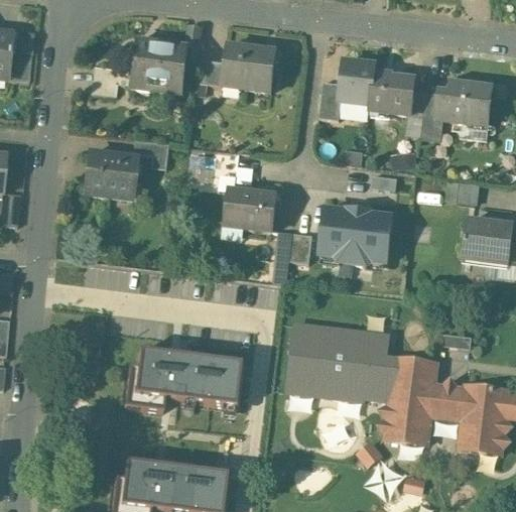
[(10,35),(0,33),(0,80),(6,81),(9,50),(10,35)]
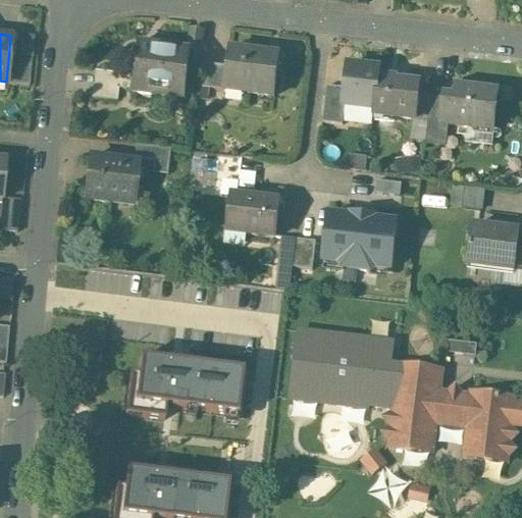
[(170,48),(146,46),(146,45),(134,43),(131,72),(128,87),(128,90),(157,94),(157,88),(184,91),(183,97),(185,97),(190,50),(171,47),(170,48)]
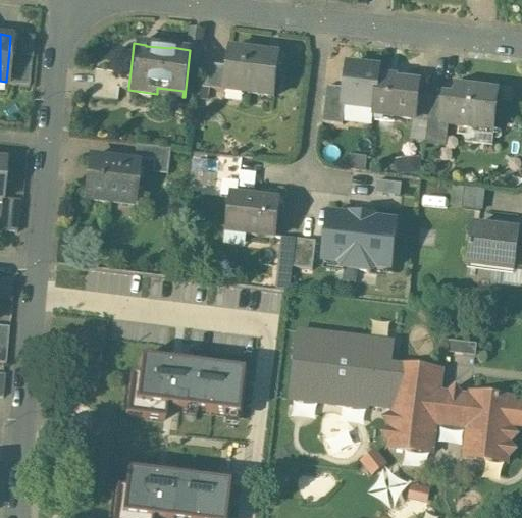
[(279,53),(266,51),(266,52),(229,48),(227,63),(224,85),(244,87),(244,90),(274,94),(279,53)]
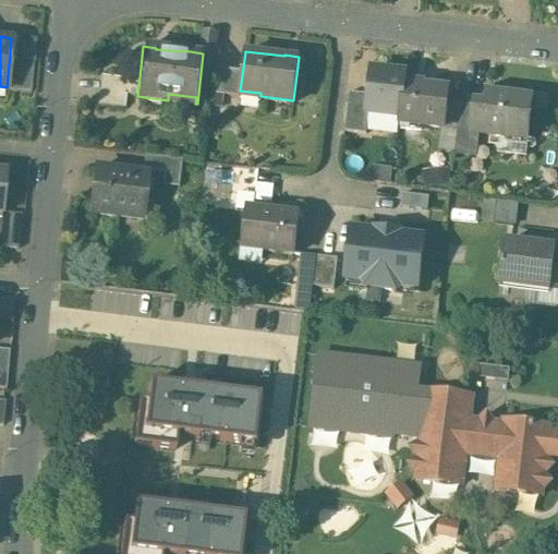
[(10,55),(7,87),(31,88),(33,57),(10,55)]
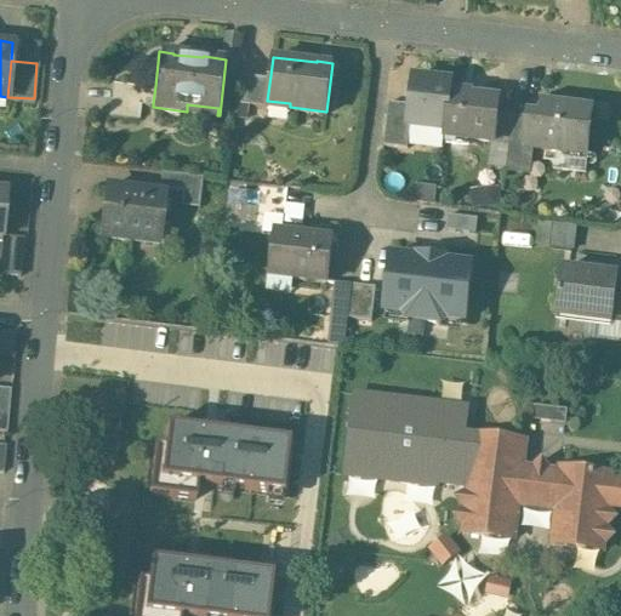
[(271,75),(239,72),(235,101),(267,104),(267,101),(271,75)]
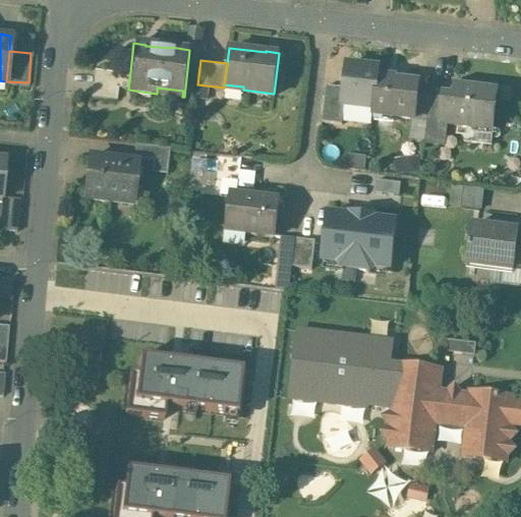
[(379,66),(347,63),(344,85),(342,104),(344,104),(372,107),(377,74),(378,74),(379,66)]
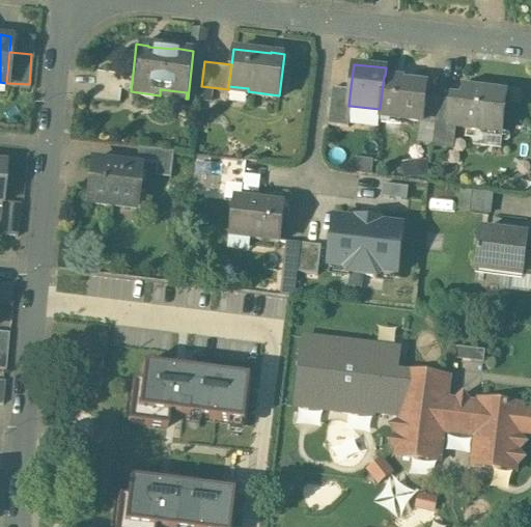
[(133,74),(95,68),(92,98),(118,100),(119,87),(131,88),(133,74)]
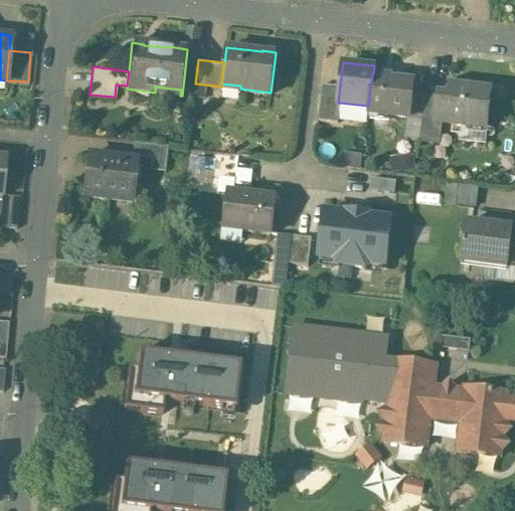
[(373,73),(372,73),(368,106),(368,111),(369,111),(369,110),(388,112),(388,114),(410,116),(413,92),(414,81),(391,78),(391,75),(373,73)]
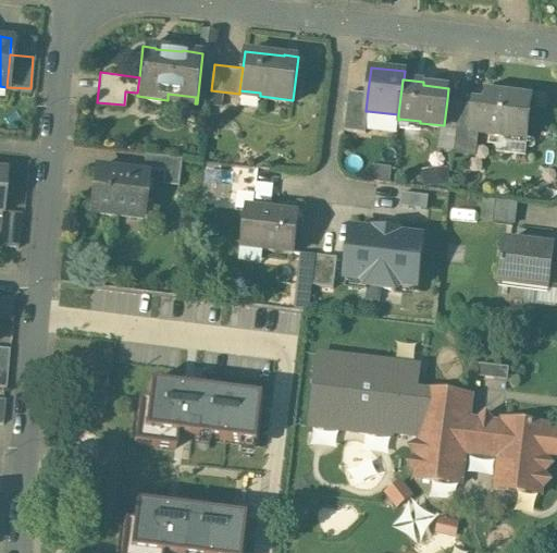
[(366,111),(368,91),(348,89),(344,128),(366,131),(368,111),(366,111)]
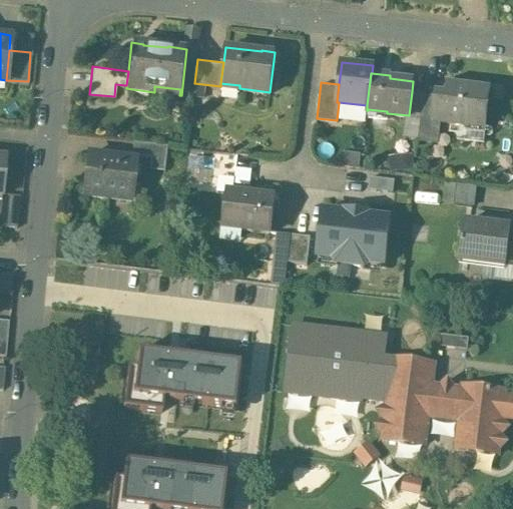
[(446,95),(436,94),(433,118),(451,120),(451,122),(485,126),(490,89),(447,84),(446,95)]
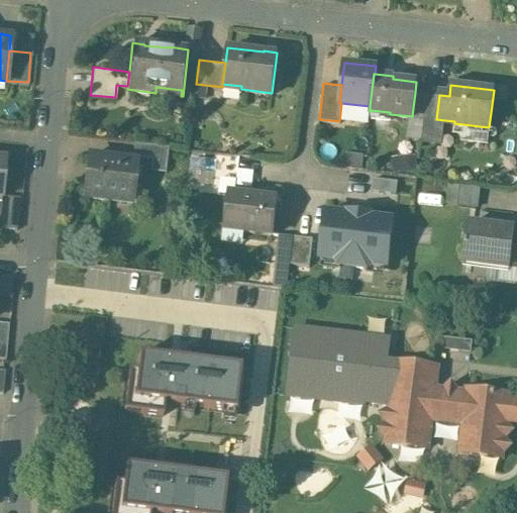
[(412,116),(424,118),(427,94),(415,92),(412,116)]
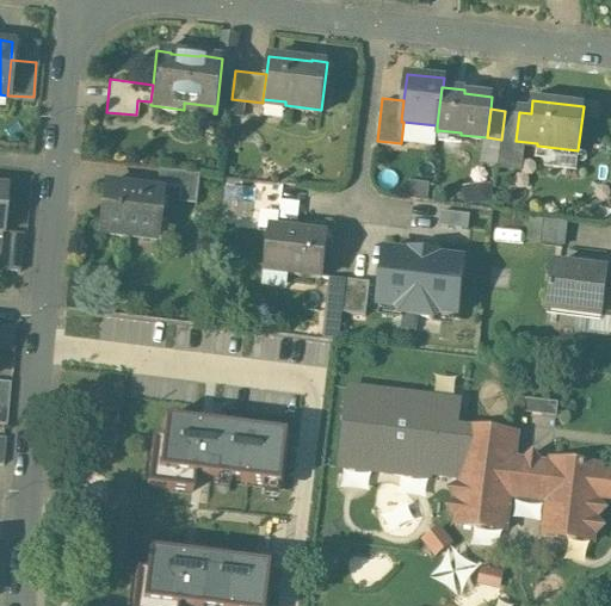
[(516,141),(519,112),(505,111),(501,140),(516,141)]
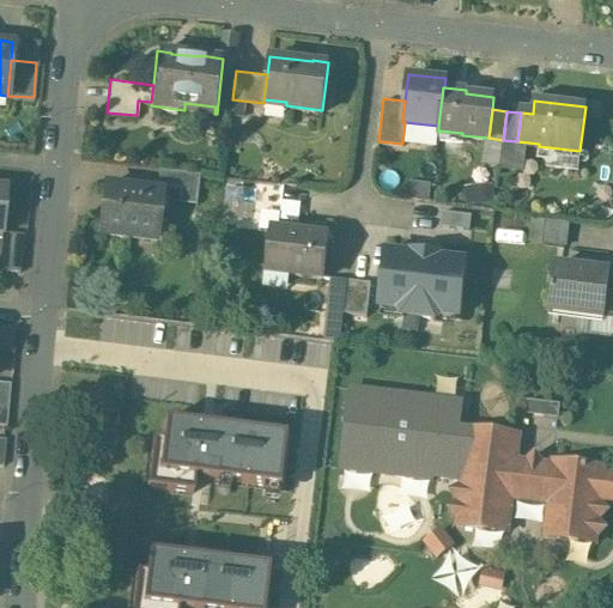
[(200,171),(159,165),(157,182),(199,187),(200,171)]
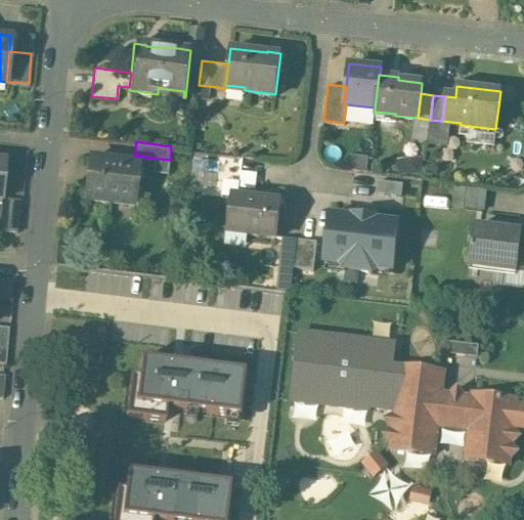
[(137,162),(88,156),(83,197),(113,201),(113,197),(133,199),(137,162)]
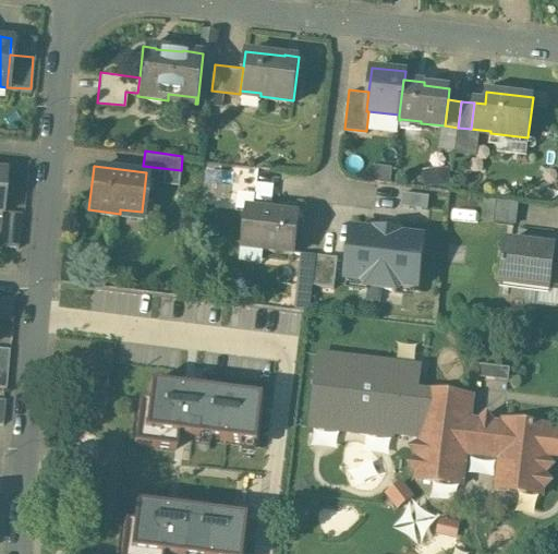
[(516,219),(519,200),(484,193),(481,213),(516,219)]
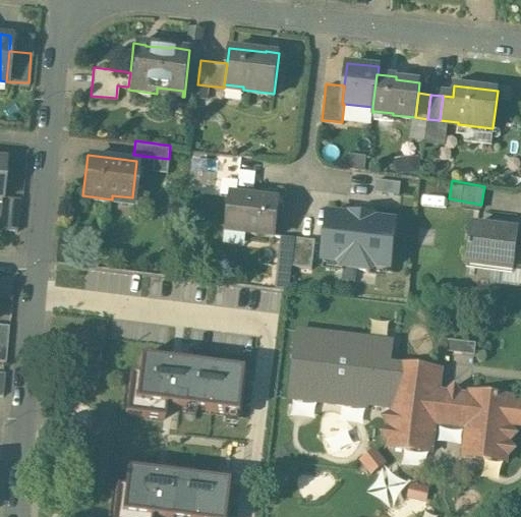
[(1,196),(0,195),(0,206),(4,207),(2,227),(16,228),(19,195),(1,194),(1,196)]
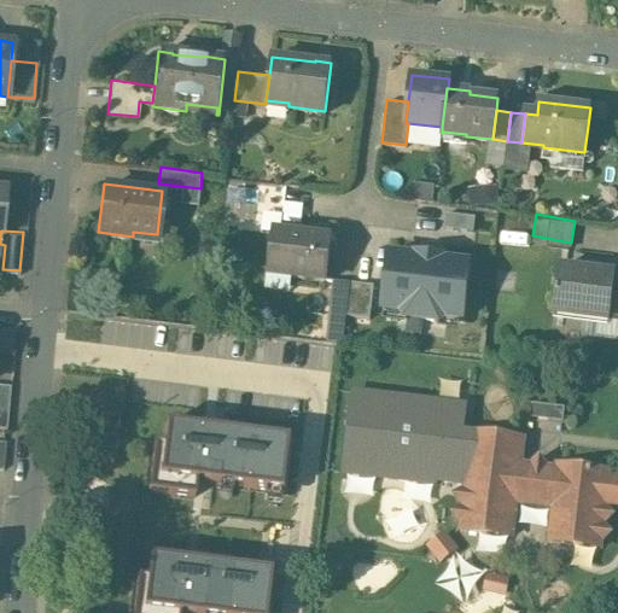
[(331,238),(274,231),(269,272),(326,279),(331,238)]
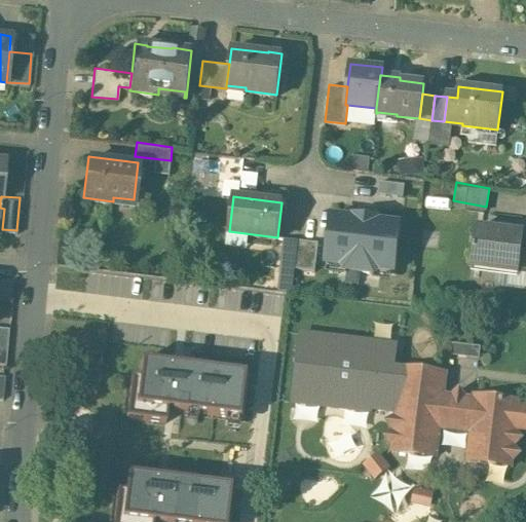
[(401,220),(333,212),(327,263),(395,270),(401,220)]
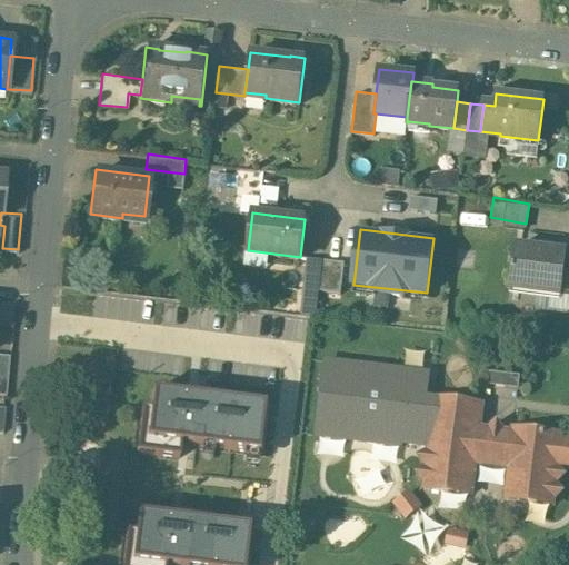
[(565,250),(513,244),(508,285),(560,291),(561,276),(565,250)]
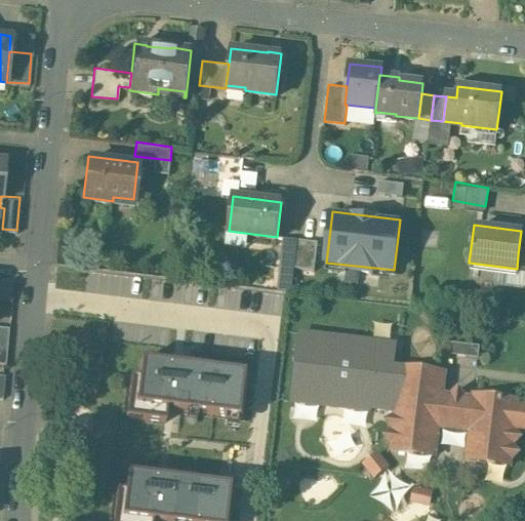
[(318,241),(283,236),(280,265),(314,269),(318,241)]
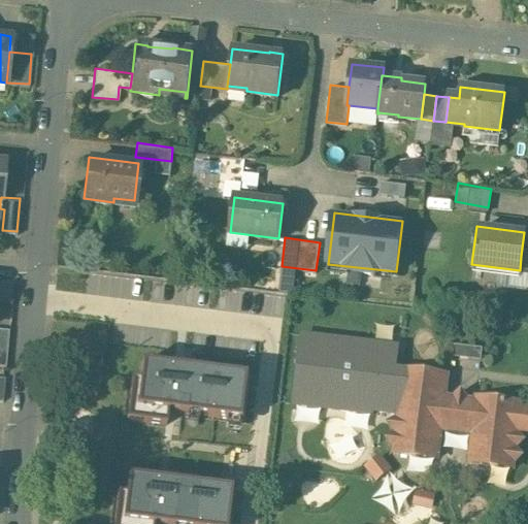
[(448,368),(401,363),(403,342),(301,330),(293,401),(396,414),(389,420),(395,428),(387,435),(393,441),(392,449),(436,453),(438,425),(471,428),(468,459),(513,463),(513,457),(521,452),(515,443),(523,437),(517,428),(527,428),(527,401),(522,401),(523,396),(474,391),(473,395),(446,392),(448,368)]
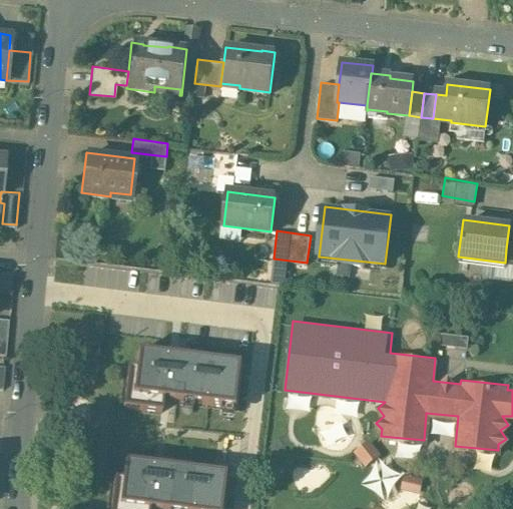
[(466,335),(441,332),(440,342),(465,344),(466,335)]
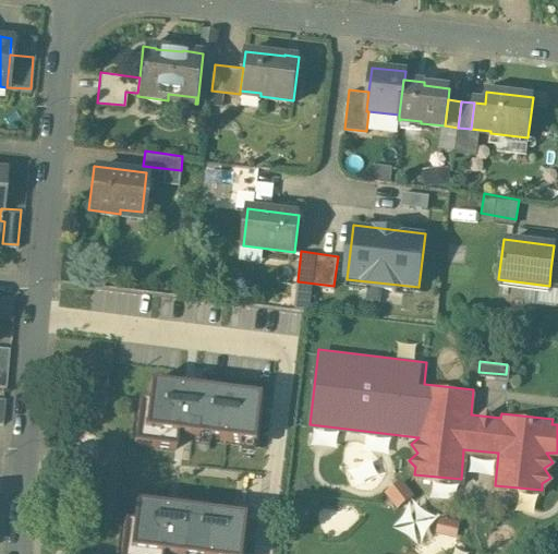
[(265,395),(149,381),(147,399),(138,398),(133,442),(176,447),(178,433),(258,443),(265,395)]
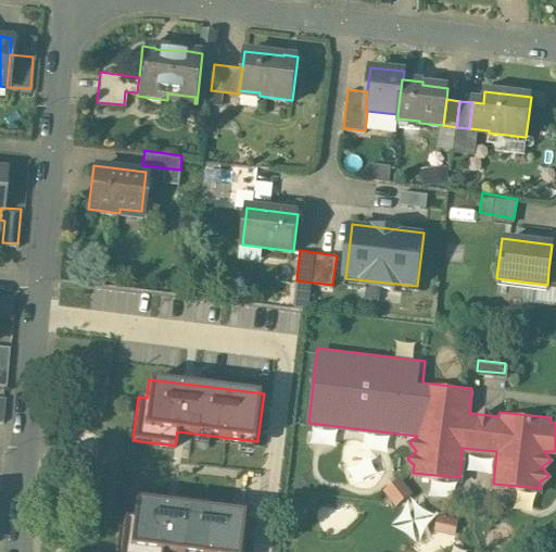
[(395,502),(412,489),(399,473),(382,486),(395,502)]
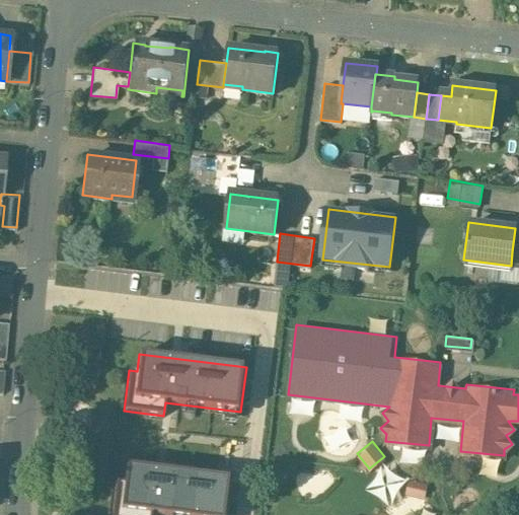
[(227,514),(232,479),(126,465),(124,483),(115,482),(110,514),(150,514),(151,514),(162,514),(227,514)]
